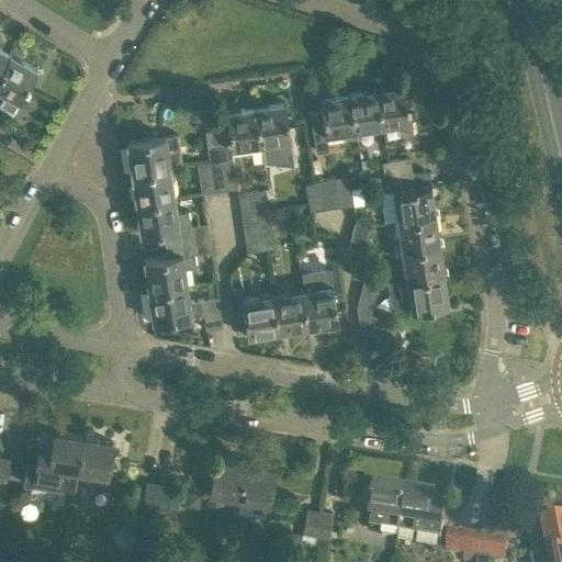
[(0,79),(1,77),(0,76),(0,69),(11,53),(0,46),(0,79)]
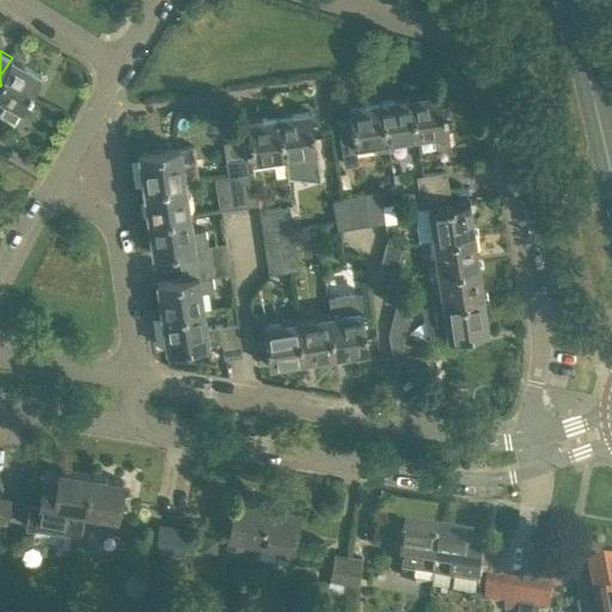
[(0,103),(4,105),(0,111),(0,114),(13,122),(40,74),(12,57),(0,75),(0,83),(1,84),(0,86),(0,103)]
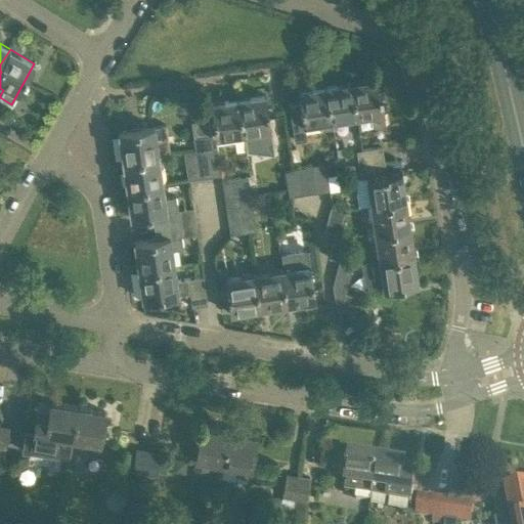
[(353,106),(355,118),(369,116),(372,126),(385,124),(378,77),(345,82),(350,107),(353,106)]
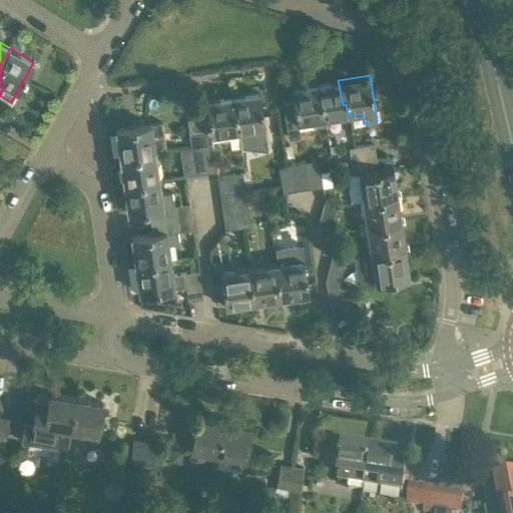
[(322,119),(324,118),(348,115),(346,104),(343,105),(338,80),(317,84),(322,119)]
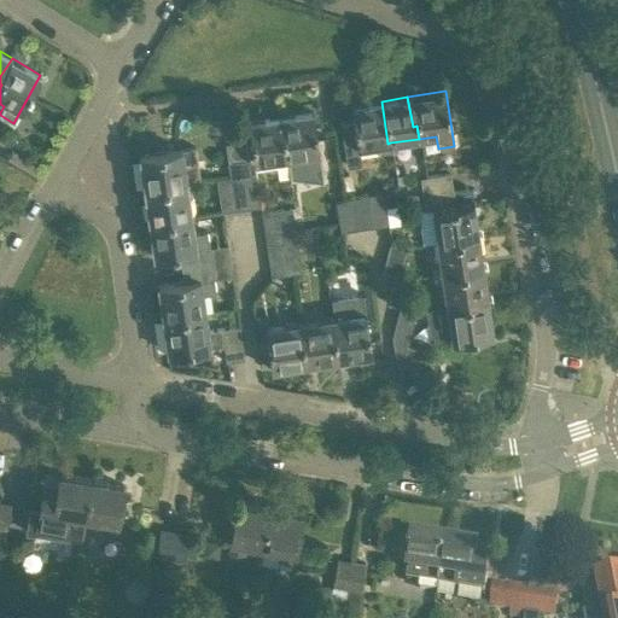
[(382,101),(350,105),(353,121),(339,123),(345,165),(360,163),(357,147),(377,145),(378,153),(391,152),(390,143),(388,144),(382,101)]
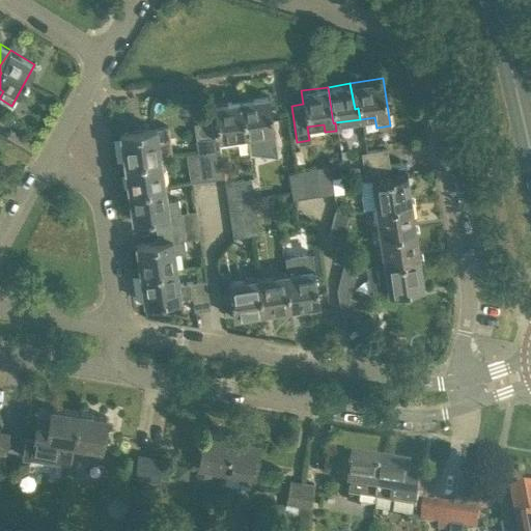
[(245,123),(247,136),(259,134),(261,145),(275,143),(269,95),(238,101),(242,123),(245,123)]
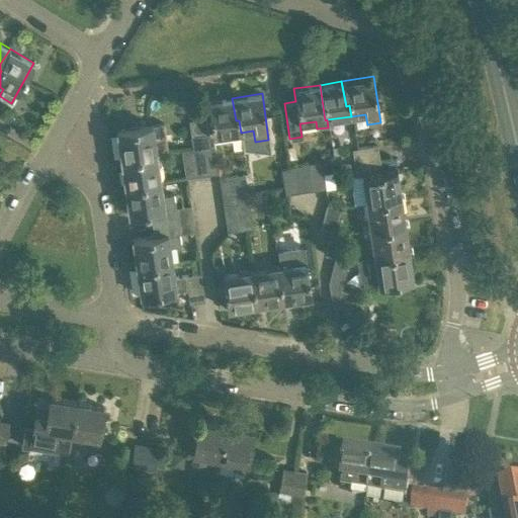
[(236,120),(232,98),(206,101),(212,137),(241,133),(239,120),(236,120)]
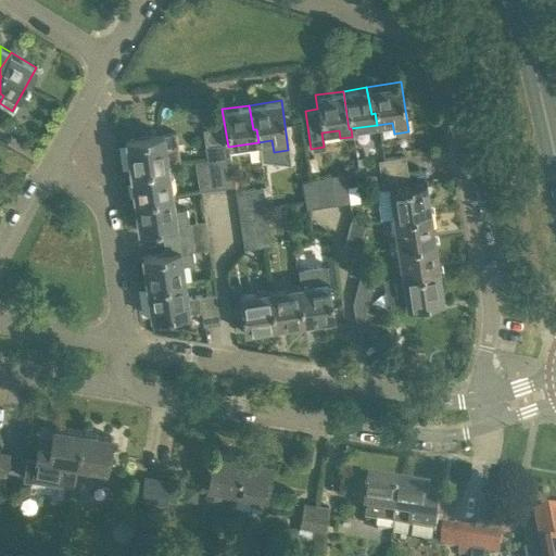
[(203,147),(204,147),(206,160),(207,160),(212,189),(223,188),(218,158),(225,156),(220,126),(200,129),(203,147)]
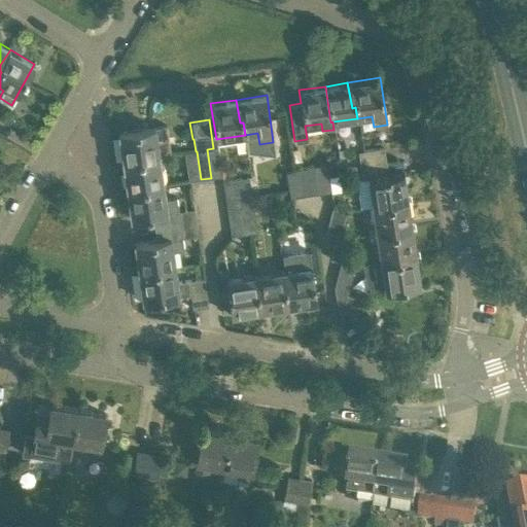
[(121,164),(159,157),(156,141),(168,139),(166,126),(154,127),(154,126),(117,131),(121,164)]
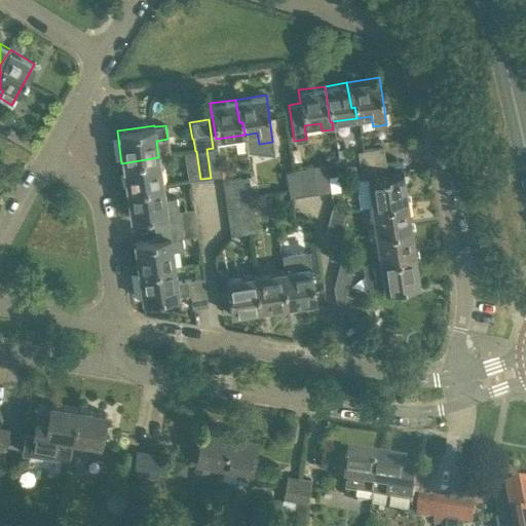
[(357,151),(359,165),(384,162),(382,147),(357,151)]
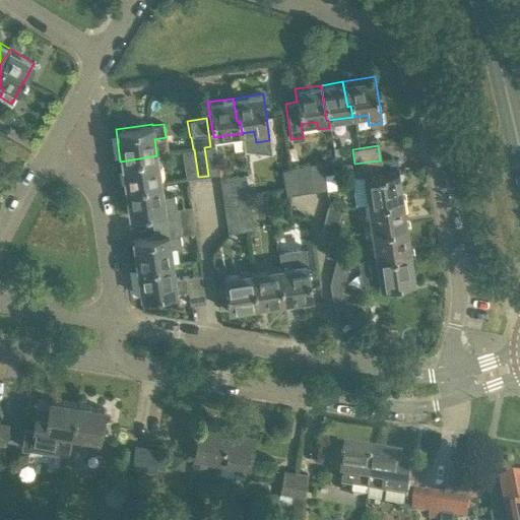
[(218,174),(215,146),(210,146),(204,147),(208,176),(218,174)]
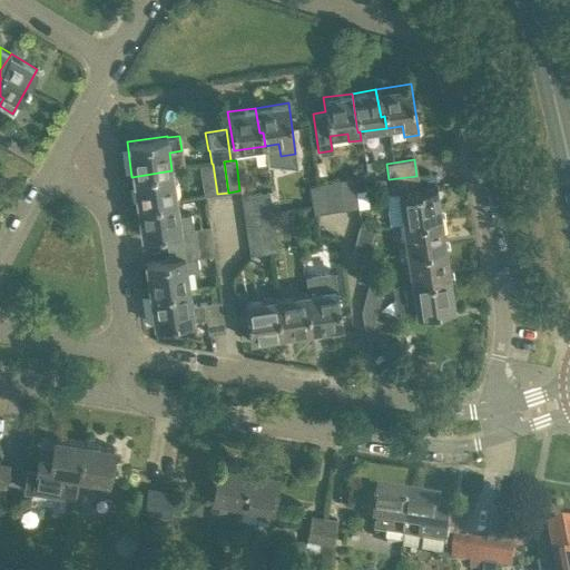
[(213,164),(212,164),(198,165),(204,196),(217,194),(213,164)]
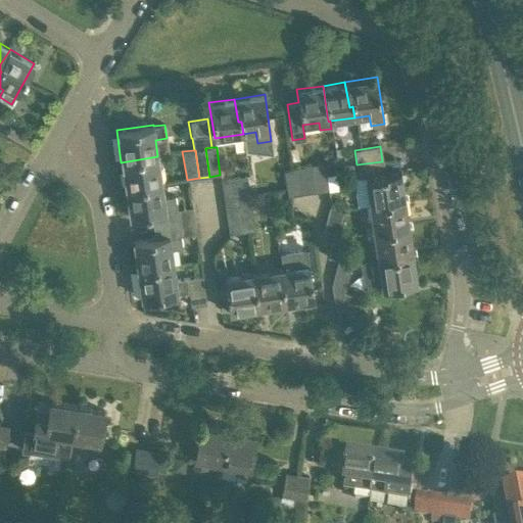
[(157,156),(121,162),(125,192),(161,186),(157,156)]
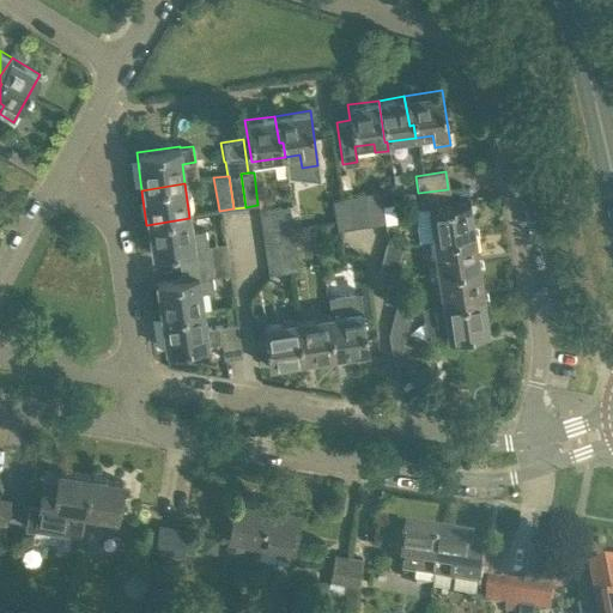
[(432,240),(474,234),(469,201),(450,204),(448,189),(418,193),(420,208),(413,210),(418,242),(432,240)]
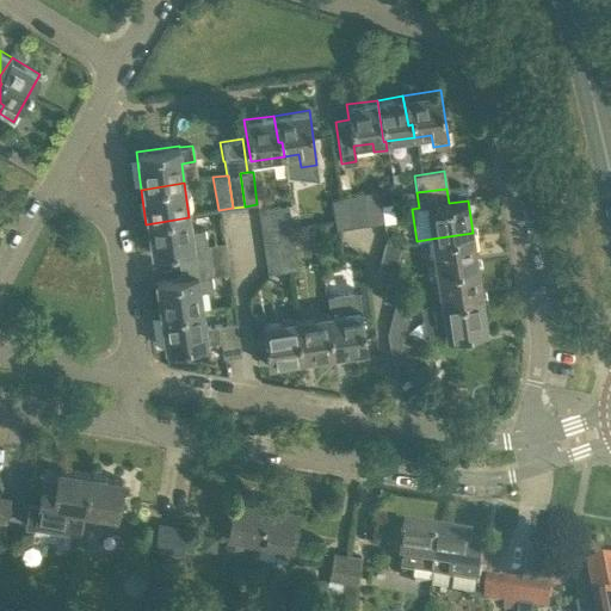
[(362,195),(366,224),(383,222),(380,192),(362,195)]
